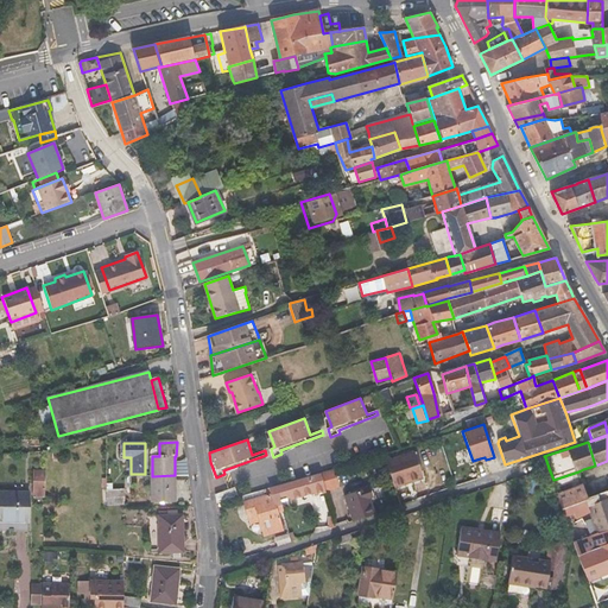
[(424,477),(416,451),(387,461),(396,487),(424,477)]
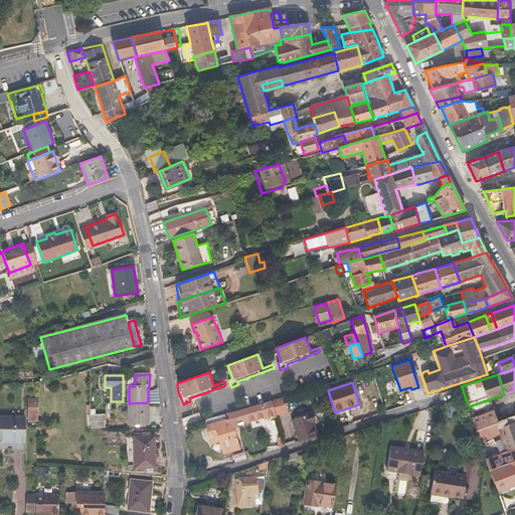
[(276,415),(288,412),(283,397),(272,400),(276,415)]
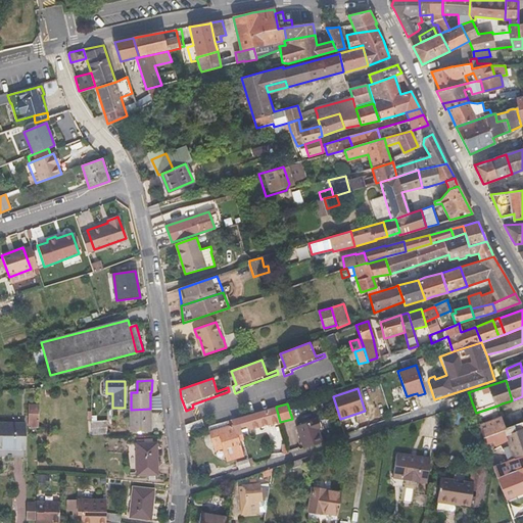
[(39,407),(30,407),(30,419),(39,419),(39,407)]
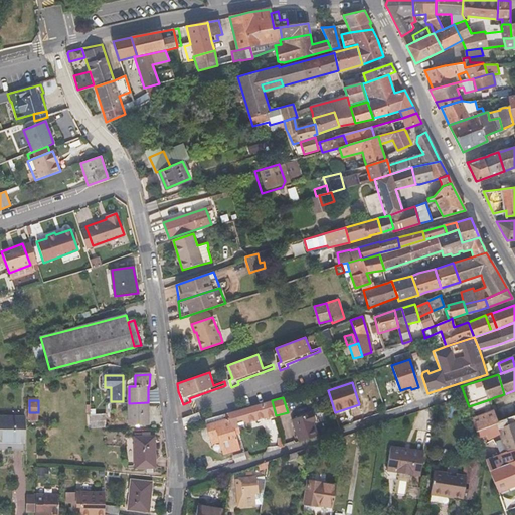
[(267,416),(267,417),(276,415),(272,400),(246,407),(239,409),(242,418),(248,421),(267,416)]
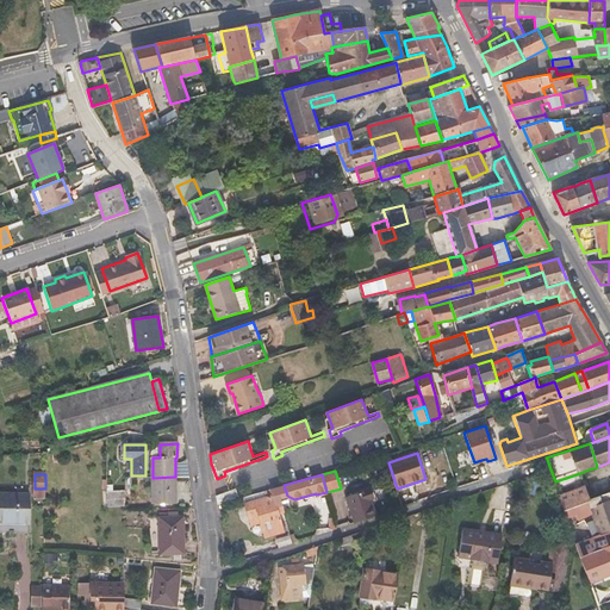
[(175,503),(175,477),(153,478),(153,503),(175,503)]
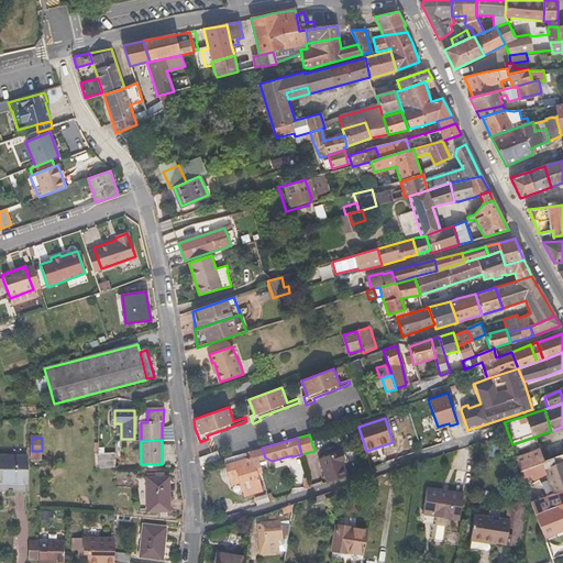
[(262,448),(262,449),(255,450),(258,460),(265,457),(262,448)]
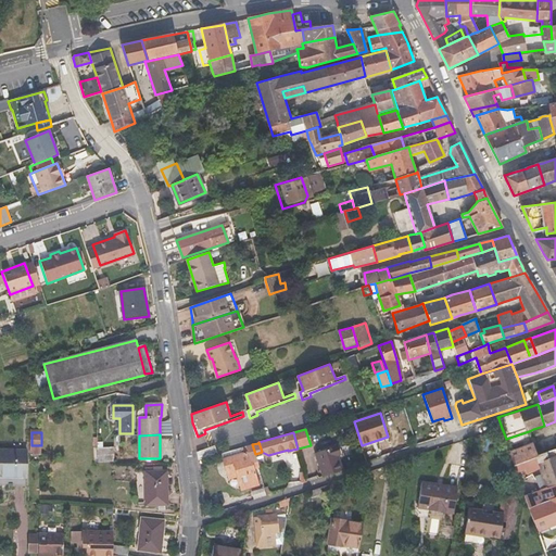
[(257,483),(253,468),(258,466),(255,454),(252,444),(241,447),(242,454),(223,460),(228,478),(237,476),(241,489),(257,483)]
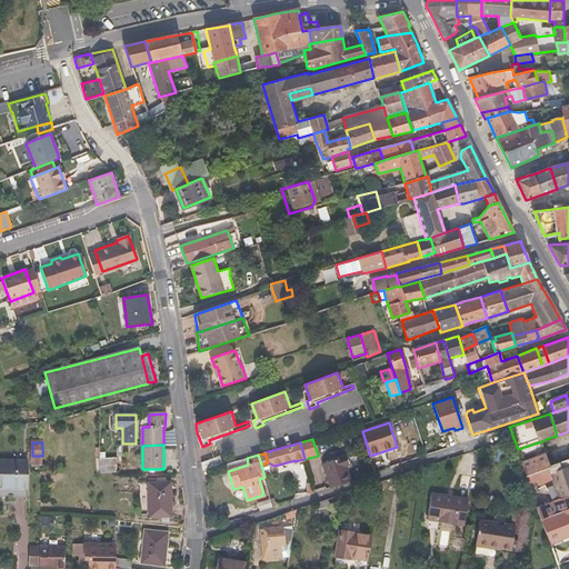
[(347,465),(350,463),(348,455),(326,462),(335,486),(341,483),(352,480),(347,465)]
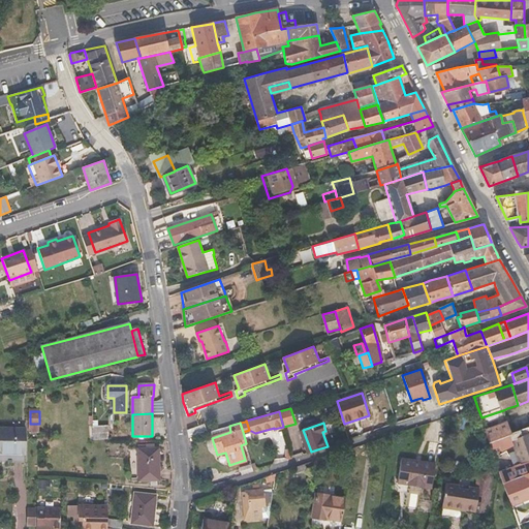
[(209,432),(206,424),(187,429),(189,438),(209,432)]
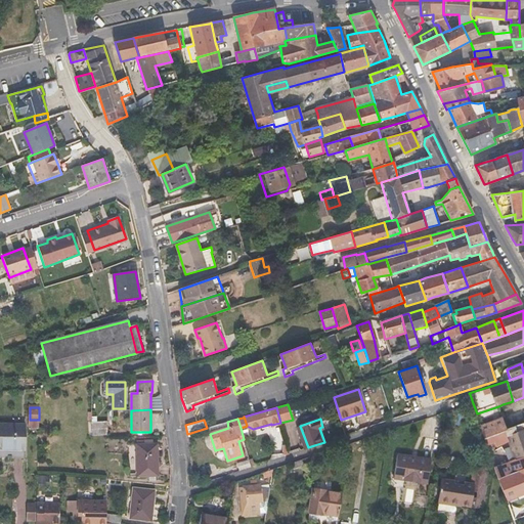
[(505,420),(497,420),(480,426),(480,427),(484,438),(508,429),(505,421),(505,420)]
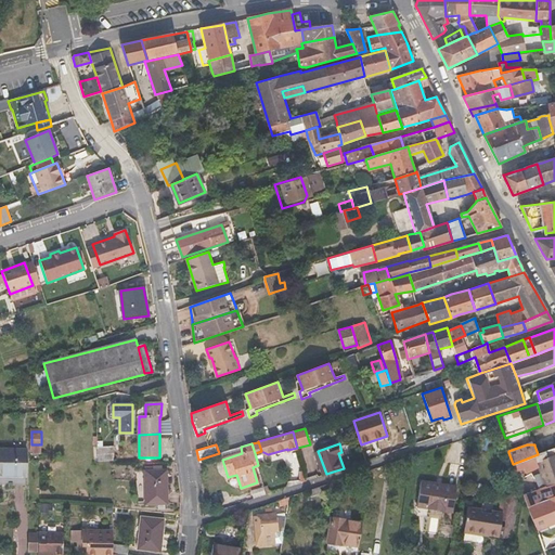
[(0,474),(26,476),(27,449),(0,448),(0,474)]
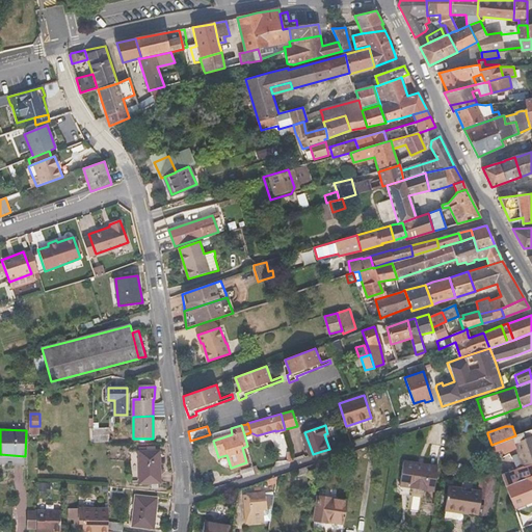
[(523,466),(531,461),(531,431),(531,430),(515,435),(491,445),(494,450),(499,448),(501,453),(513,449),(514,454),(519,453),(523,466)]
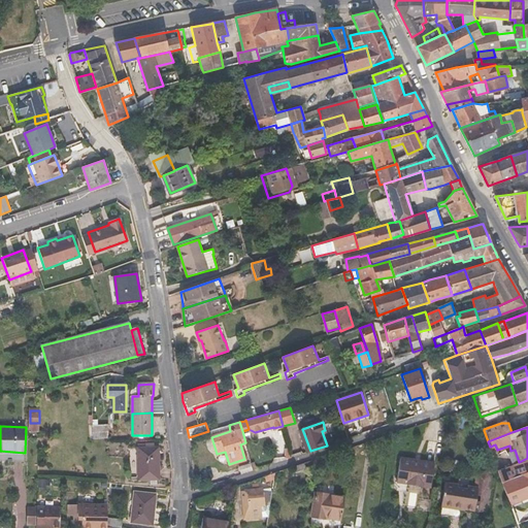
[(159,479),(159,448),(138,448),(138,480),(159,479)]
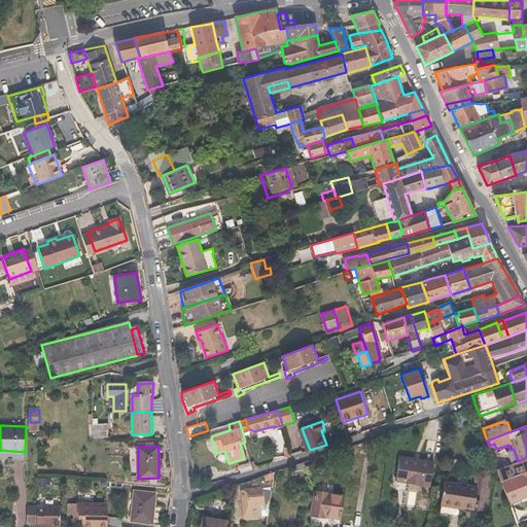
[(341,450),(342,454),(350,455),(351,447),(341,450)]
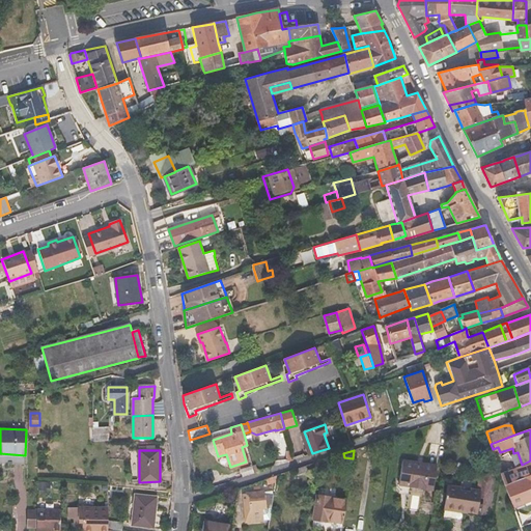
[(501,473),(518,467),(513,456),(497,463),(498,466),(501,473)]
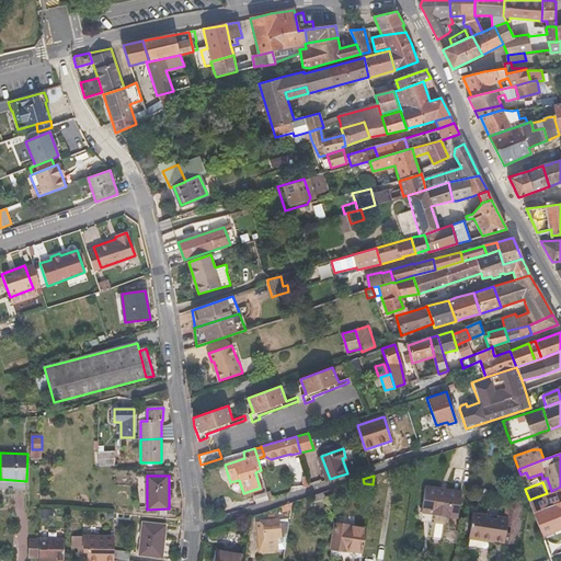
[(422,512),(458,517),(461,491),(425,485),(422,512)]
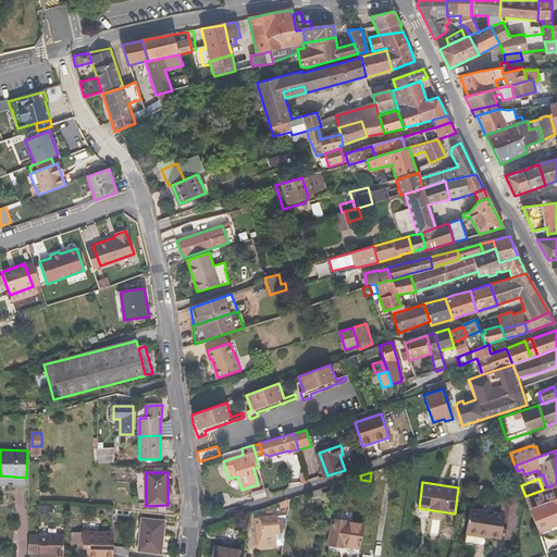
[(556,483),(547,487),(543,490),(525,496),(530,508),(556,496),(556,483)]
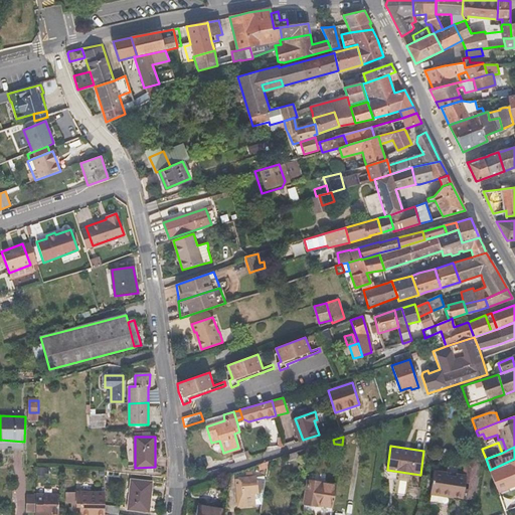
[(498,491),(514,485),(514,459),(490,470),(498,492),(498,491)]
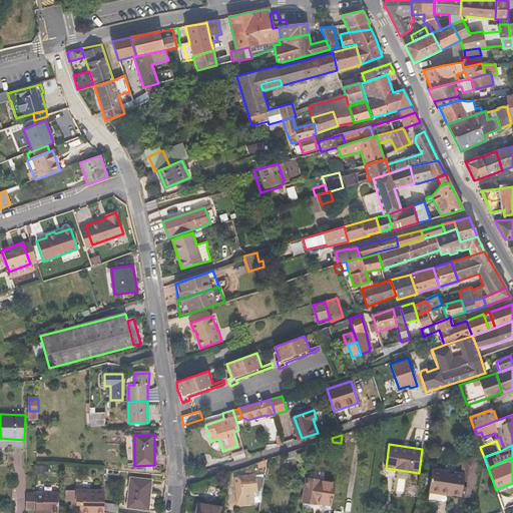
[(255,503),(253,491),(263,490),(265,476),(257,477),(257,474),(252,475),(251,470),(246,470),(246,475),(235,477),(238,505),(255,503)]
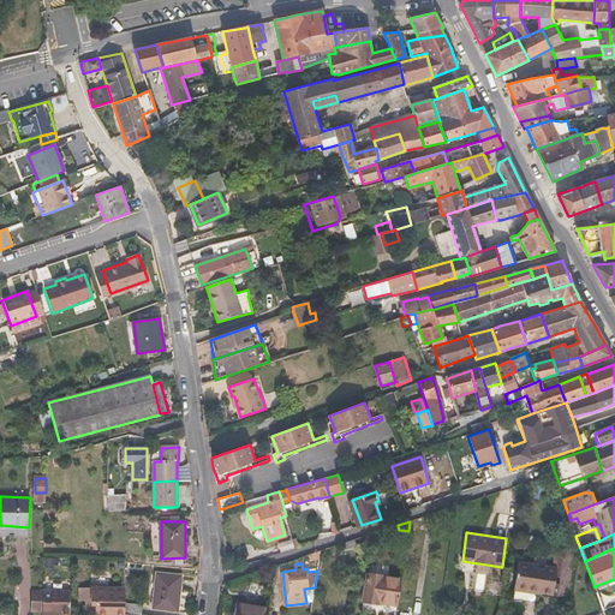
[(530,591),(553,596),(556,571),(544,568),(543,572),(532,569),(533,567),(518,563),(513,591),(529,593),(530,591)]
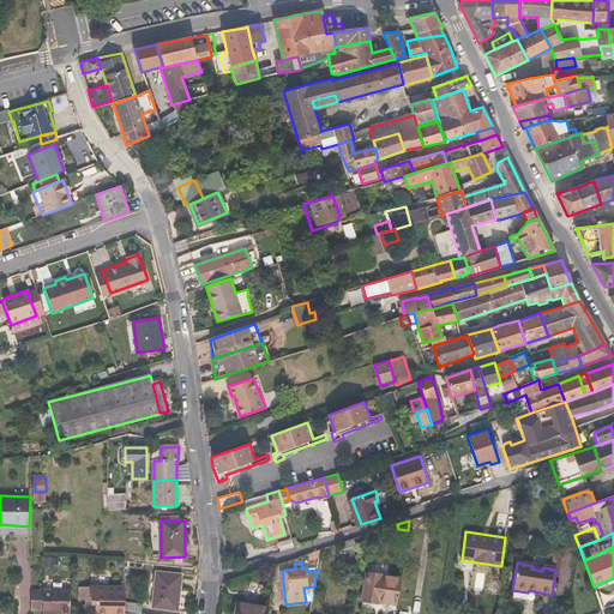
[(180,576),(158,572),(154,607),(176,609),(180,576)]
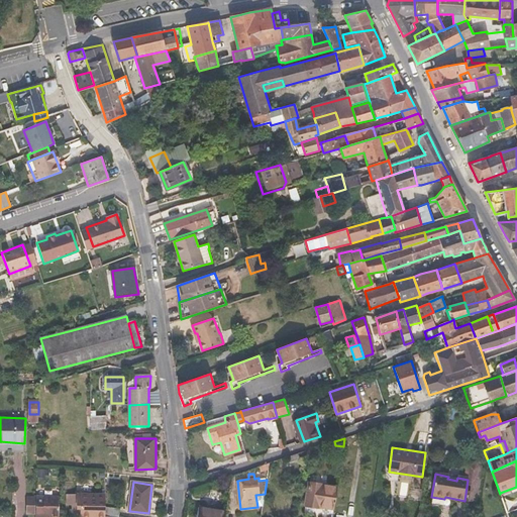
[(331,516),(332,516),(333,509),(337,486),(309,482),(305,506),(304,513),(331,516)]
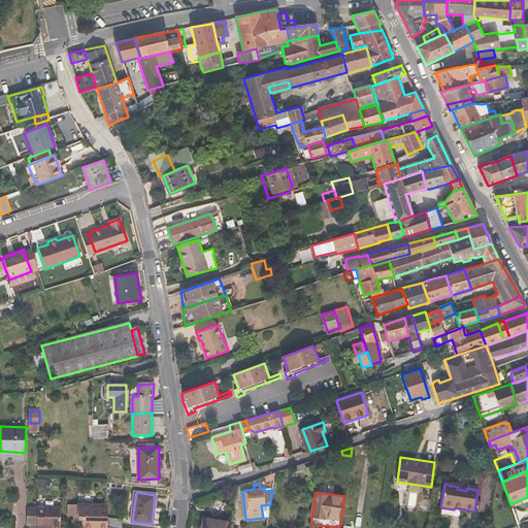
[(99,527),(107,527),(107,526),(107,517),(108,504),(78,504),(78,515),(83,515),(83,527),(99,527)]
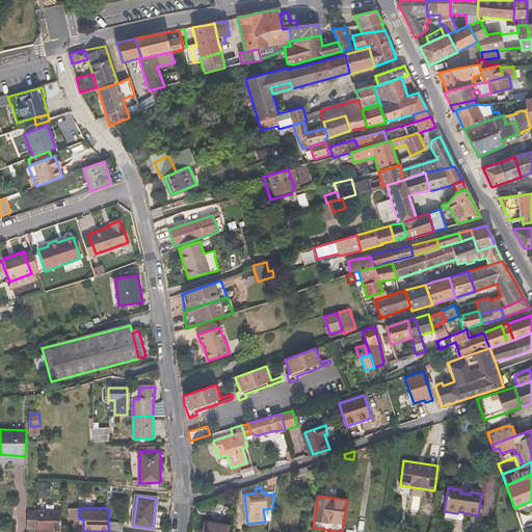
[(37,526),(37,510),(29,510),(29,526),(37,526)]
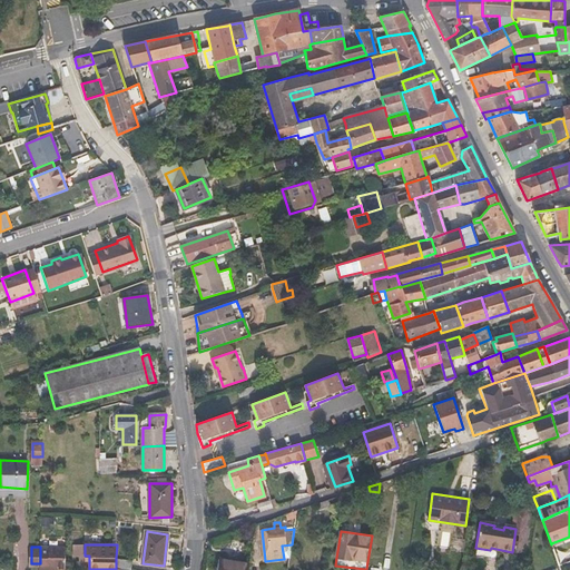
[(53,569),(55,569),(66,569),(66,548),(40,547),(40,563),(40,569),(53,569)]
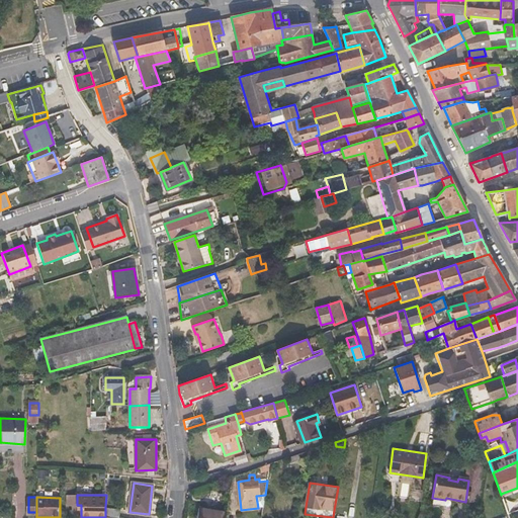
[(115,517),(118,517),(120,510),(105,507),(105,516),(115,517)]
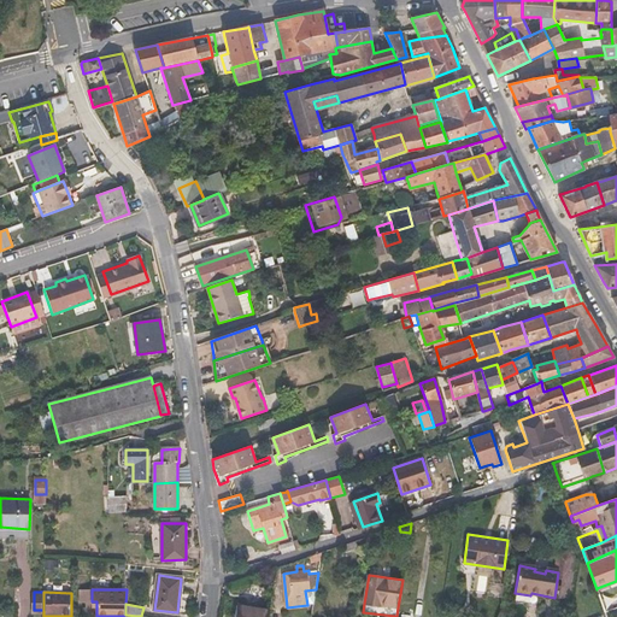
[(238,605),(235,616),(268,616),(270,611),(238,605)]
